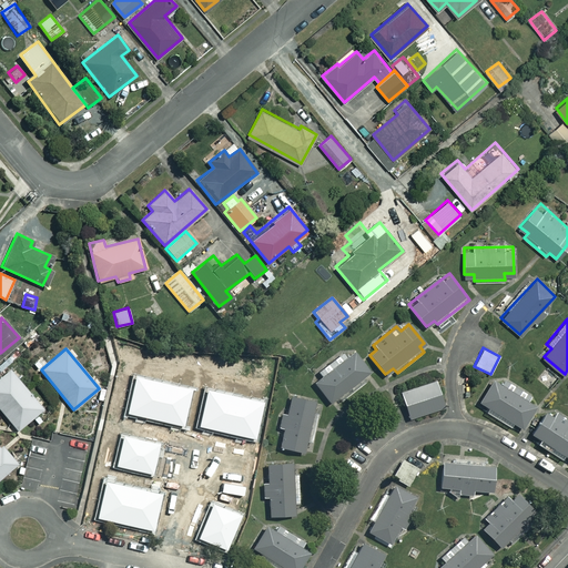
[(338,397),(341,401),(365,381),(363,377),(371,372),(354,351),(313,382),(331,404),(338,397)]
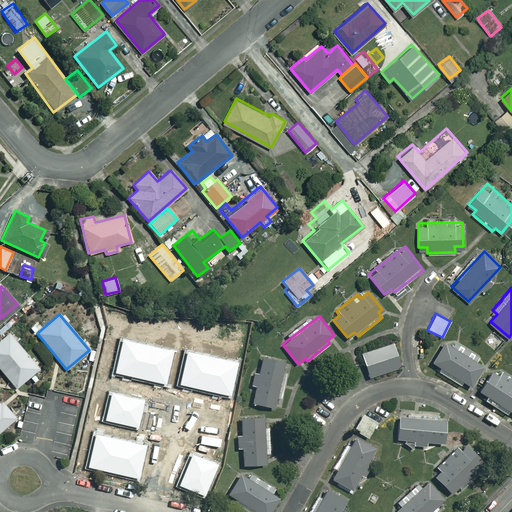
[(38,368),(8,332),(0,339),(0,369),(15,387),(38,368)]
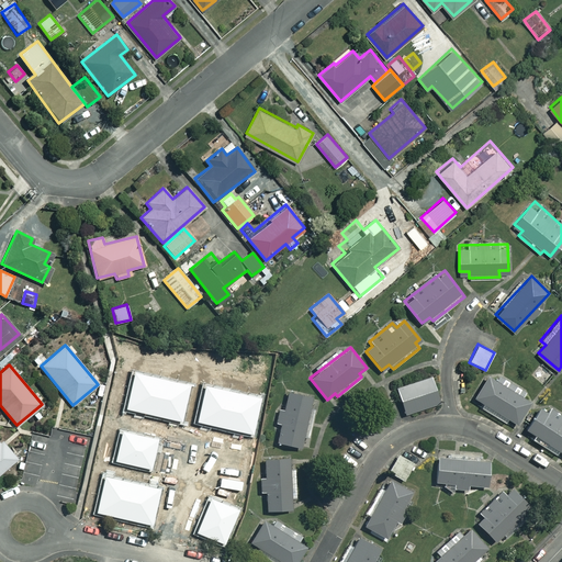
[(481,403),(480,406),(506,423),(507,419),(517,426),(531,404),(486,375),(473,397),(481,403)]
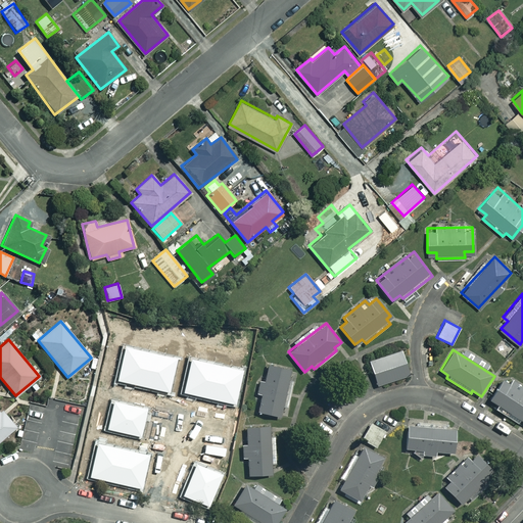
[(408,375),(399,350),(368,361),(376,385),(408,375)]
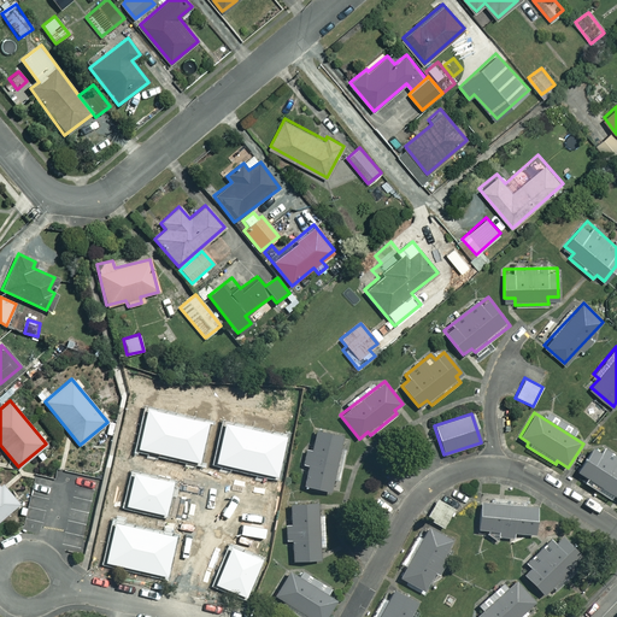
[(341,436),(316,430),(311,451),(305,450),(303,465),(307,465),(303,485),(329,491),(341,436)]
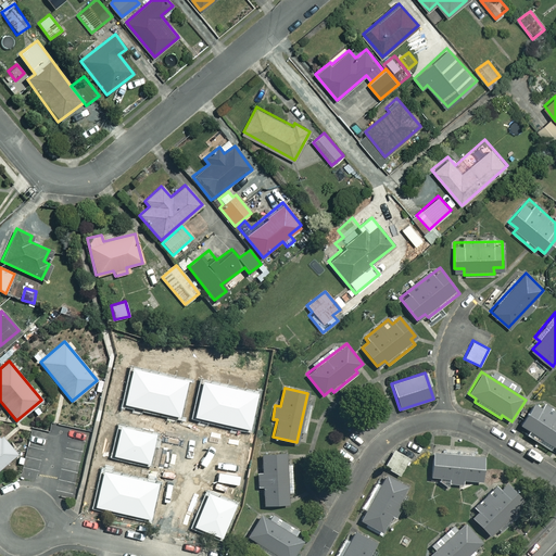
[(526,430),(523,433),(550,450),(552,446),(555,449),(555,408),(542,400),(538,407),(532,404),(519,426),(526,430)]
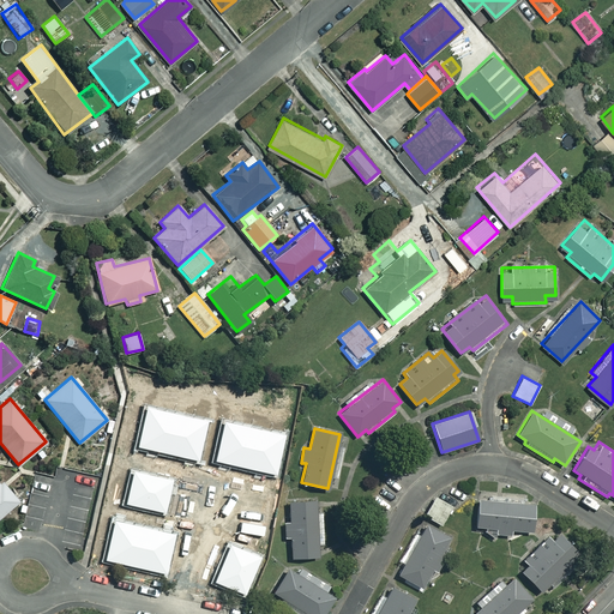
[(0,516),(17,503),(0,483),(0,516)]
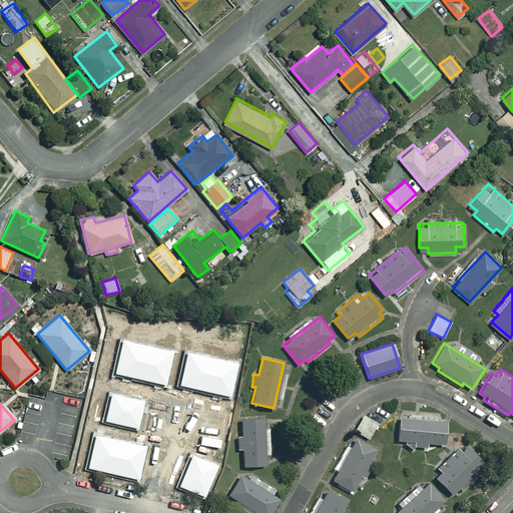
[(405,441),(404,445),(414,449),(414,446),(427,447),(427,442),(443,444),(446,421),(435,420),(436,414),(420,413),(419,419),(399,417),(396,440),(405,441)]
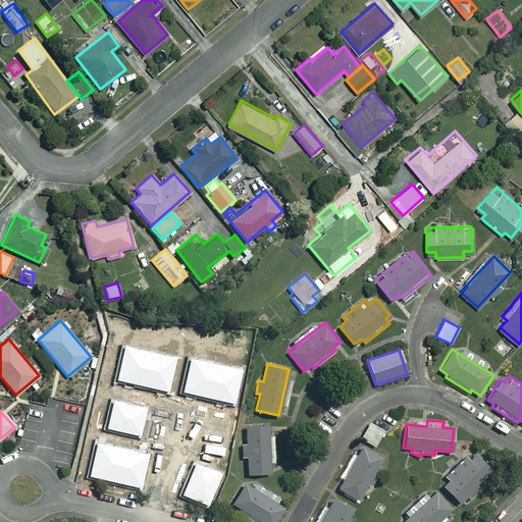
[(270,472),(267,422),(244,423),(245,442),(241,442),(242,458),(246,457),(247,474),(270,472)]
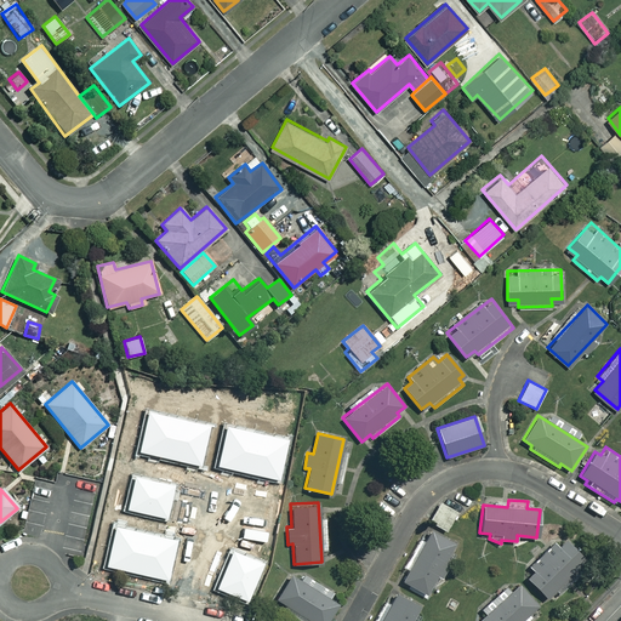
[(457,513),(440,502),(428,520),(445,531),(457,513)]
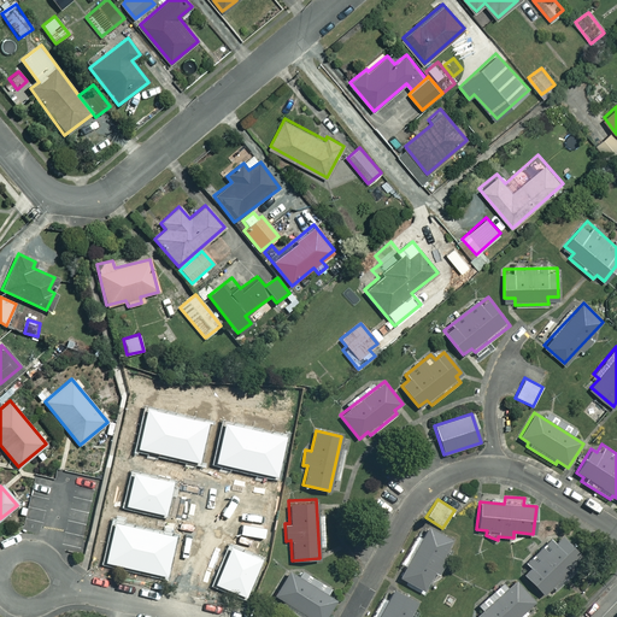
[(112,546),(115,536),(136,541),(135,545),(142,546),(136,569),(147,571),(154,546),(176,552),(171,575),(188,579),(193,556),(201,558),(201,562),(217,565),(211,587),(223,591),(229,564),(242,568),(250,539),(119,507),(117,518),(103,515),(97,542),(112,546)]
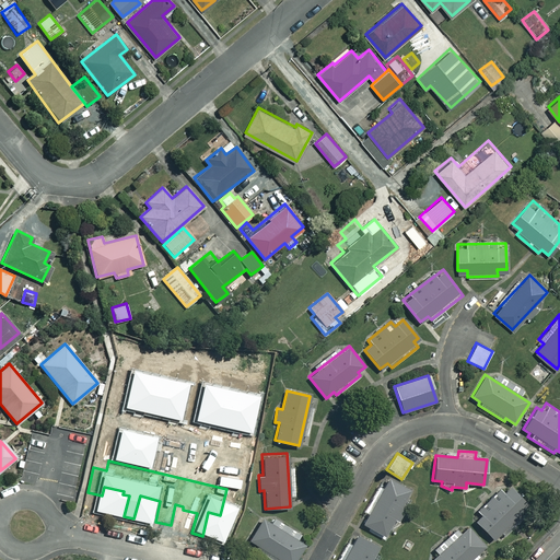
[(225,464),(223,476),(233,478),(236,466),(225,464)]
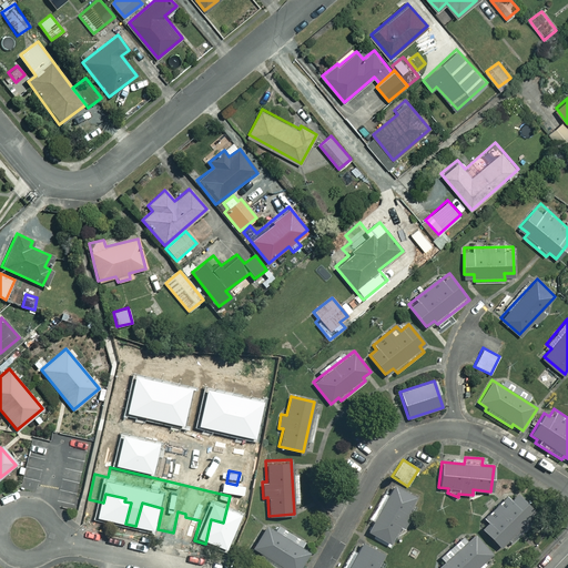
[(366,530),(389,544),(394,536),(402,540),(424,501),(394,484),(366,530)]
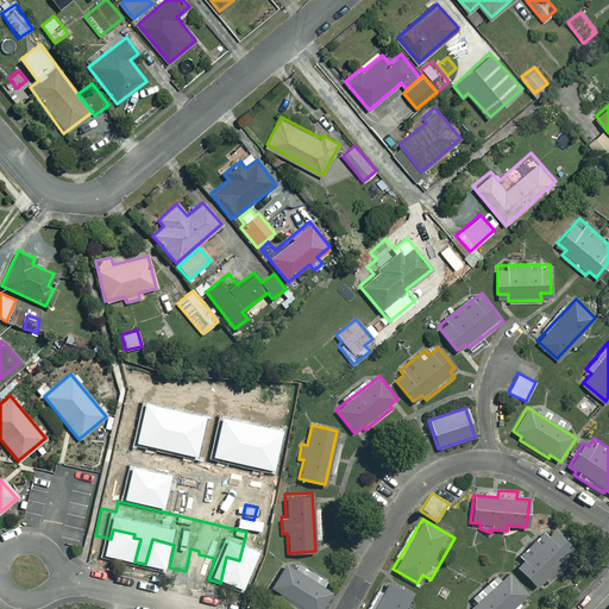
[(572,547),(548,525),(512,563),(535,585),(572,547)]
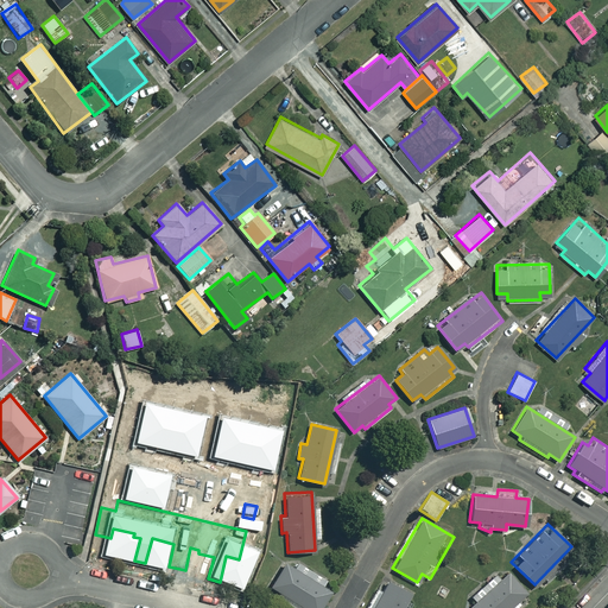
[(279,594),(278,596),(296,607),(320,607),(330,591),(317,583),(321,577),(302,565),(301,569),(285,561),(268,588),(279,594)]
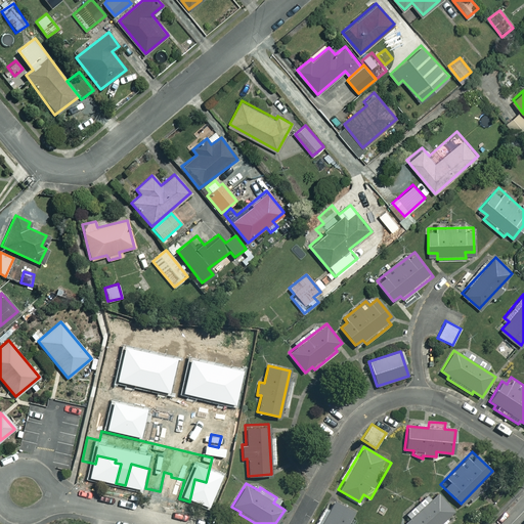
[(405,515),(408,519),(402,523),(438,523),(453,512),(438,493),(429,500),(426,496),(405,515)]
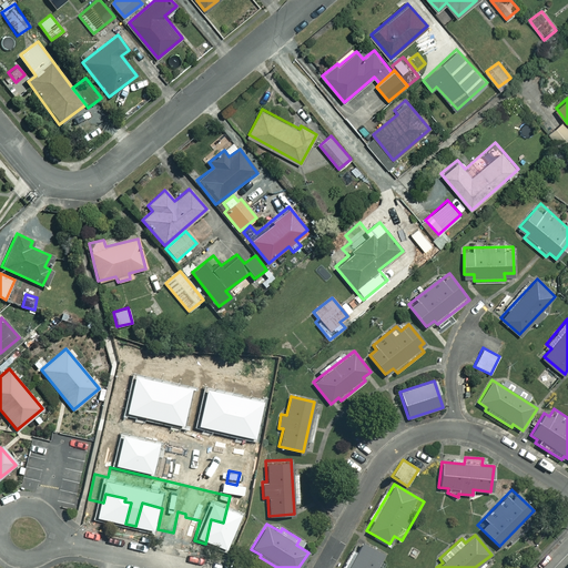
[(382,554),(361,543),(347,567),(382,567),(385,563),(379,559),(382,554)]
